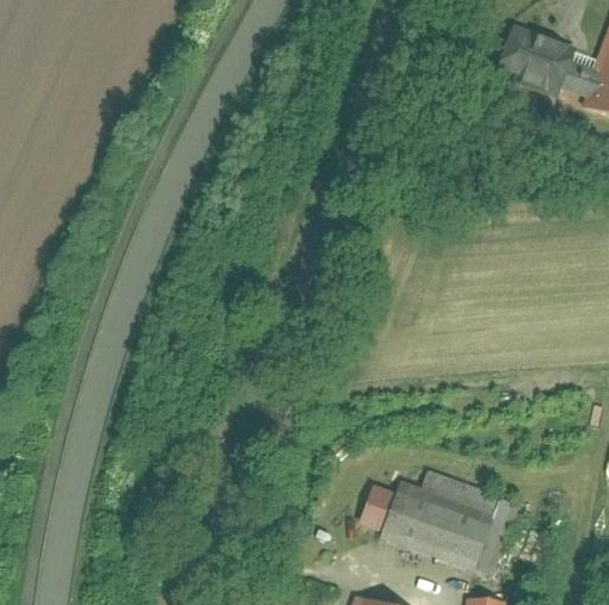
[(608,26),(594,69),(584,97),(580,105),(608,115),(608,26)]
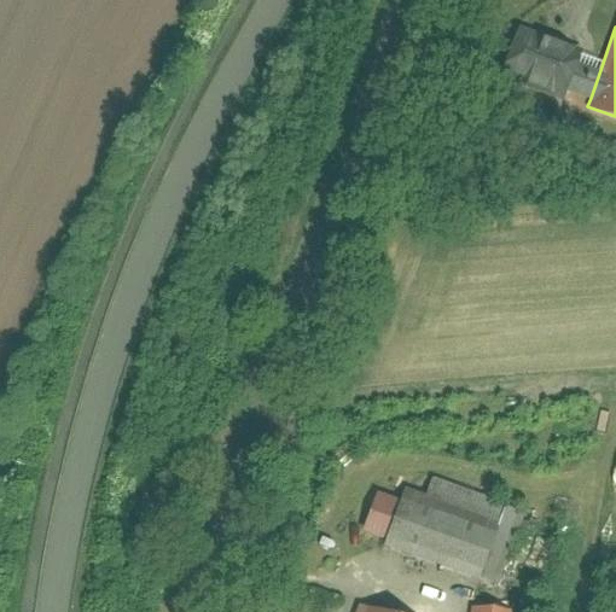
[(575,50),(515,28),(498,75),(558,97),(562,87),(573,59),(575,50)]
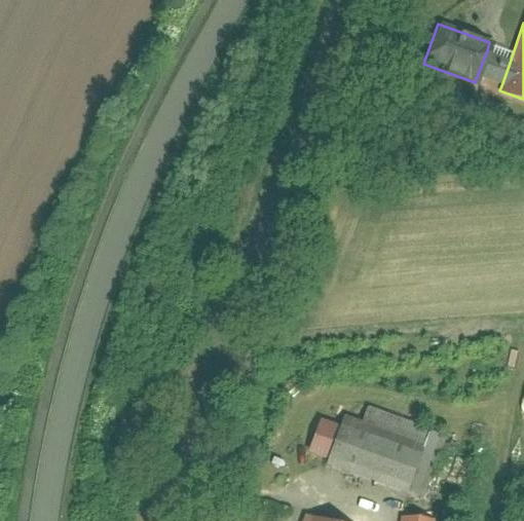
[(478,74),(502,83),(511,60),(487,50),(478,74)]
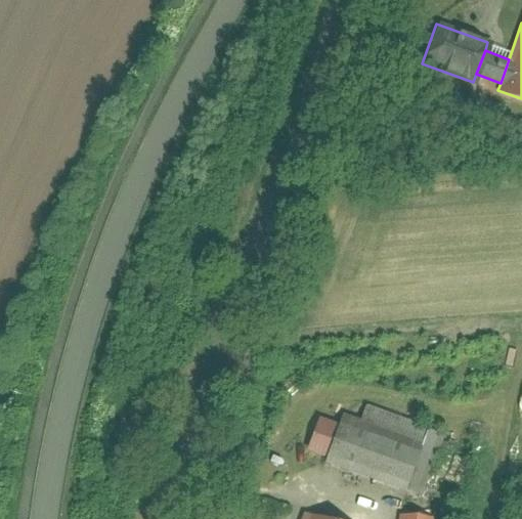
[(324,455),(323,460),(417,492),(440,429),(366,403),(361,417),(342,409),(337,422),(324,455)]
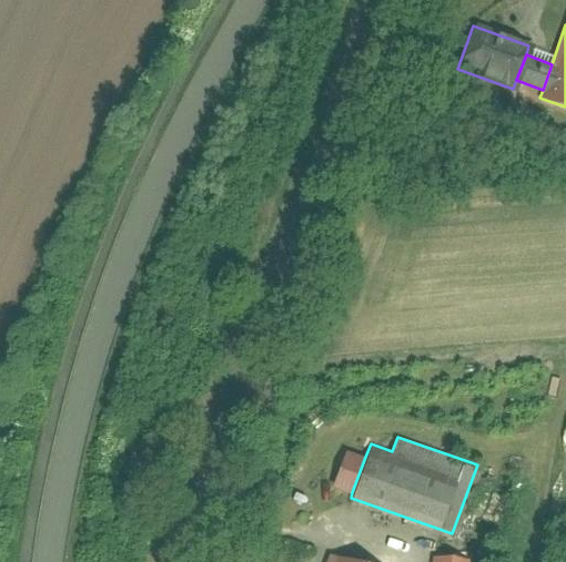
[(345,450),(332,486),(352,492),(365,457),(345,450)]
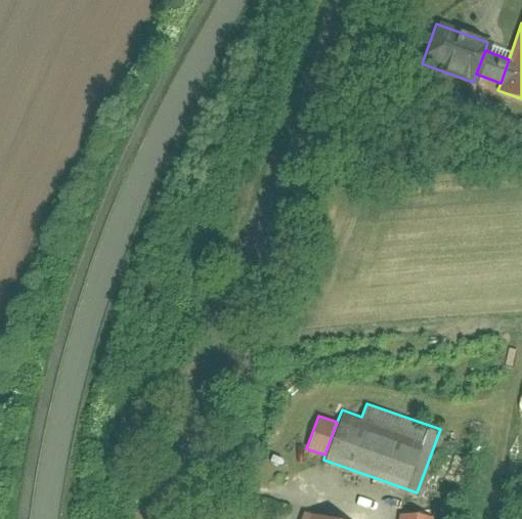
[(333,518),(307,509),(302,518),(333,518)]
